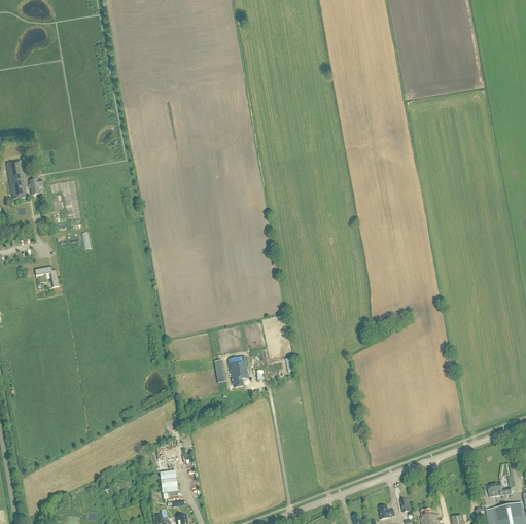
[(25,197),(24,184),(20,160),(6,162),(10,191),(12,191),(13,198),(25,197)]
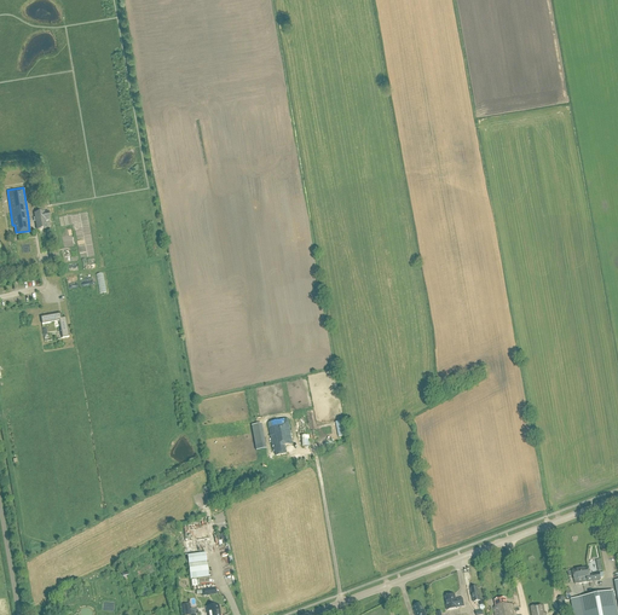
[(33,210),(35,227),(46,226),(45,218),(48,218),(47,208),(33,210)]
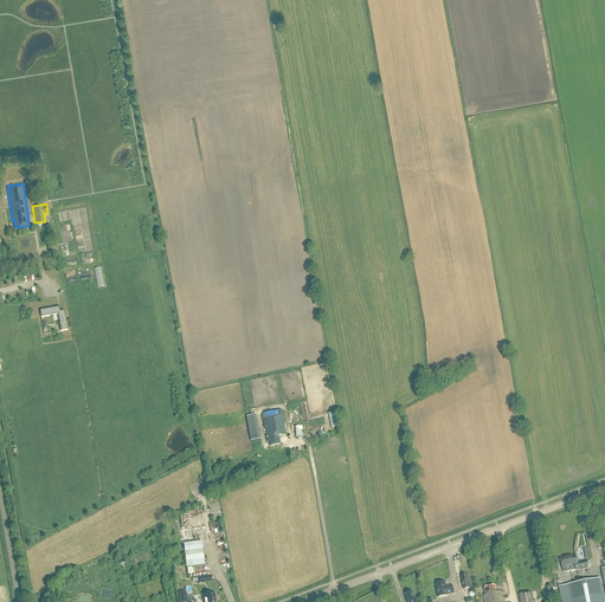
[(46,245),(47,252),(55,251),(55,257),(58,257),(56,243),(52,244),(46,245)]
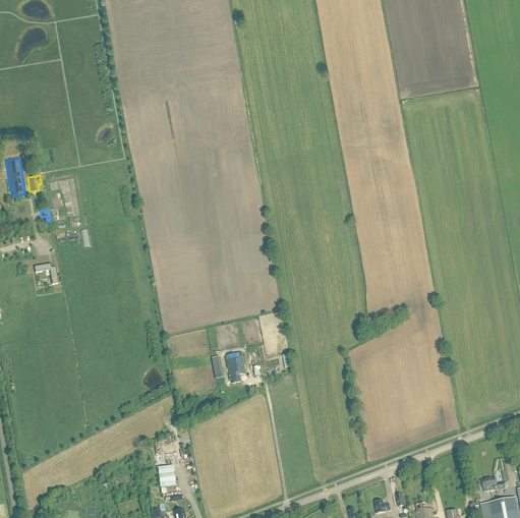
[(50,266),(50,263),(34,265),(35,271),(49,269),(51,283),(57,282),(54,266),(50,266)]
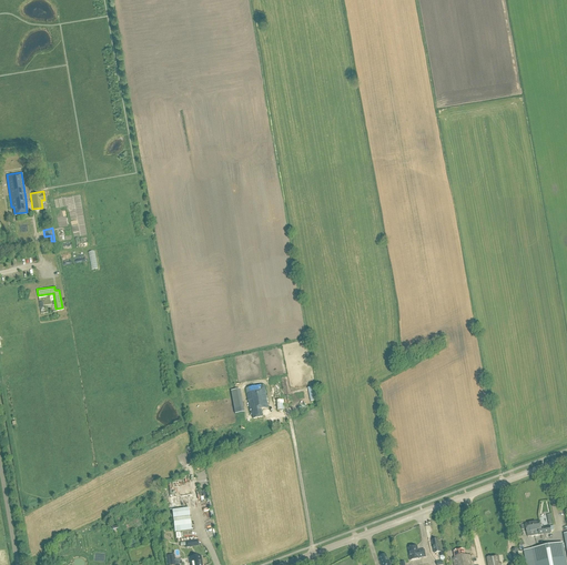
[(252,414),(252,416),(262,414),(261,407),(267,406),(263,382),(244,386),(250,415),(252,414)]
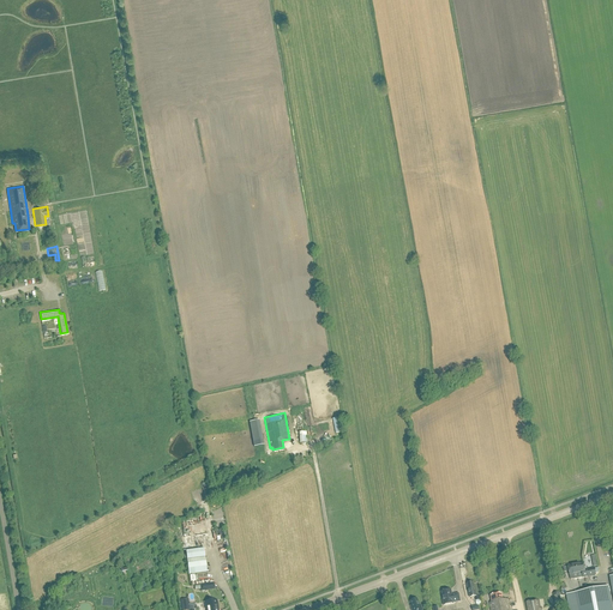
[(258,417),(248,420),(252,445),(263,442),(258,417)]
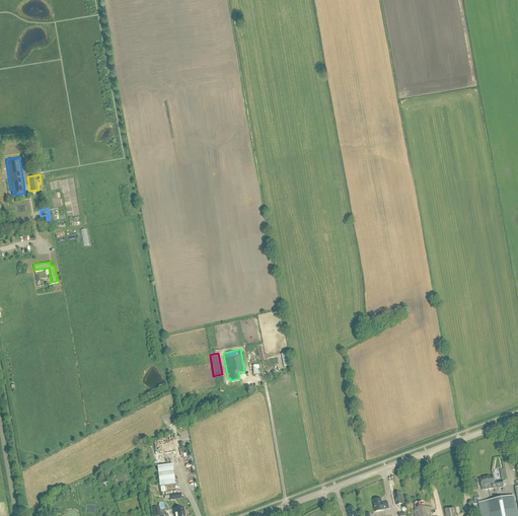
[(171,462),(156,464),(158,478),(162,478),(162,483),(173,482),(173,476),(171,462)]
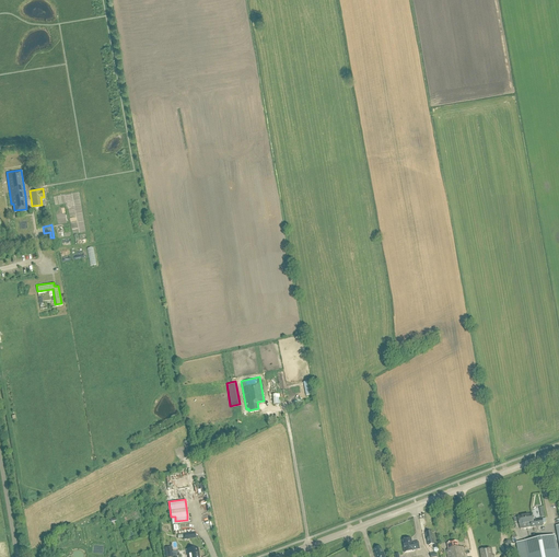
[(532,512),(523,513),(525,521),(526,526),(531,525),(543,523),(543,521),(545,521),(545,520),(545,515),(542,517),(533,518),(532,512)]
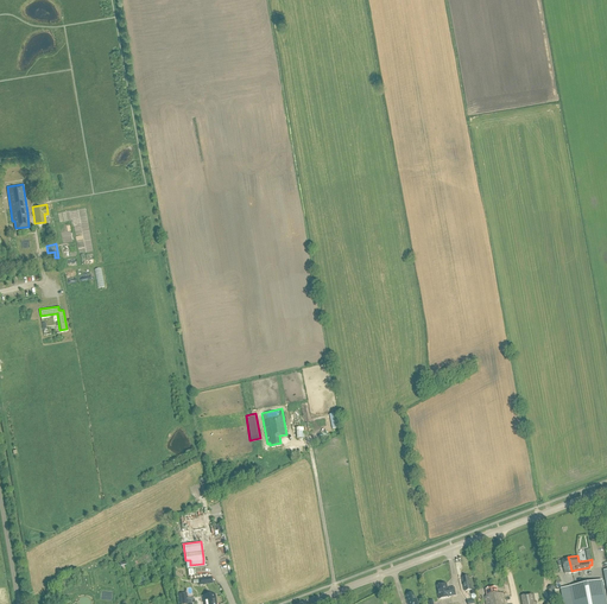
[(463,590),(470,587),(468,574),(461,576),(463,590)]
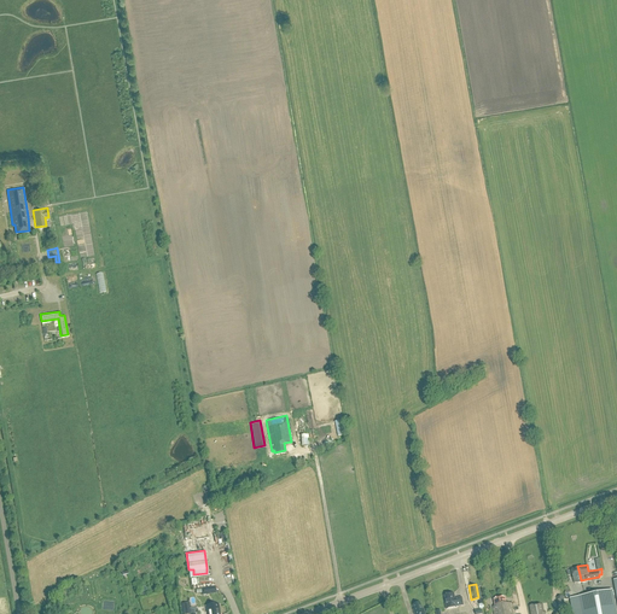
[(616,613),(611,588),(577,594),(578,602),(581,613),(616,613)]
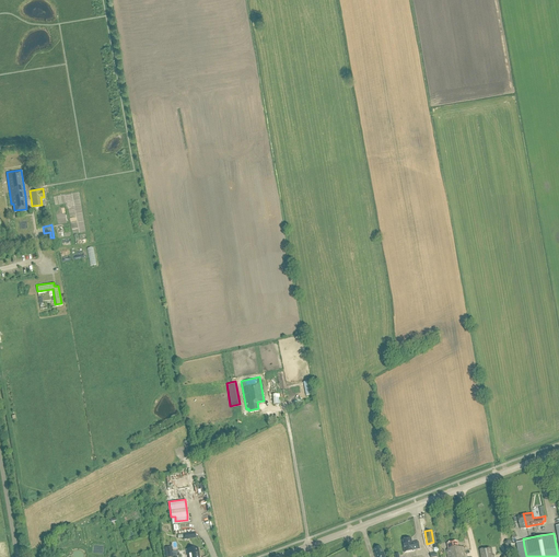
[(411,541),(410,536),(402,538),(403,545),(403,546),(404,550),(412,548),(419,547),(417,540),(411,541)]
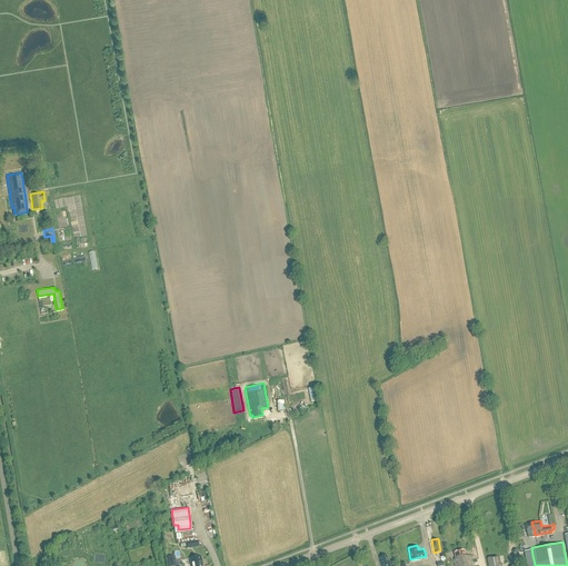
[(465,555),(464,548),(454,550),(455,556),(452,556),(454,565),(471,565),(469,554),(465,555)]
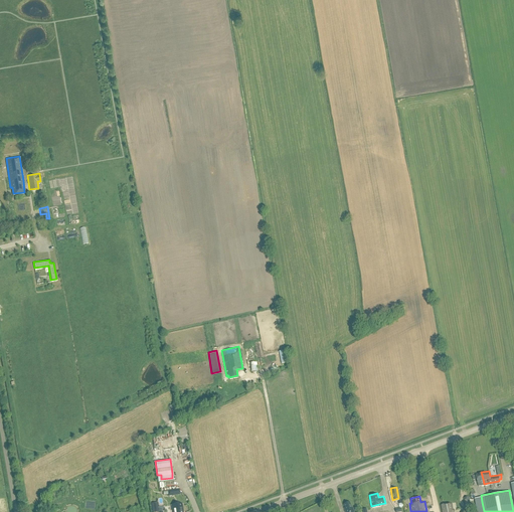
[(151,511),(158,510),(157,501),(150,502),(151,511)]
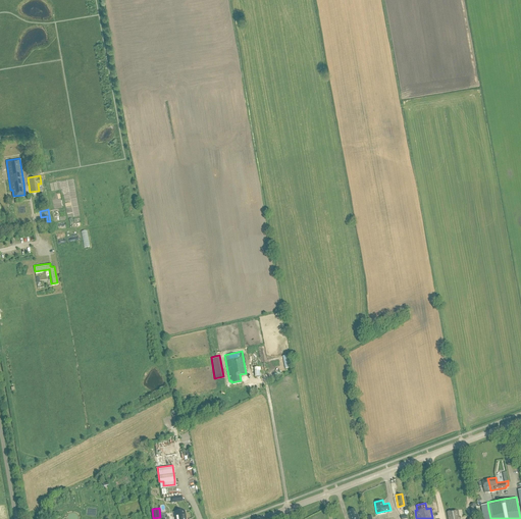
[(173,518),(185,518),(184,508),(172,510),(172,512),(173,515),(173,518)]
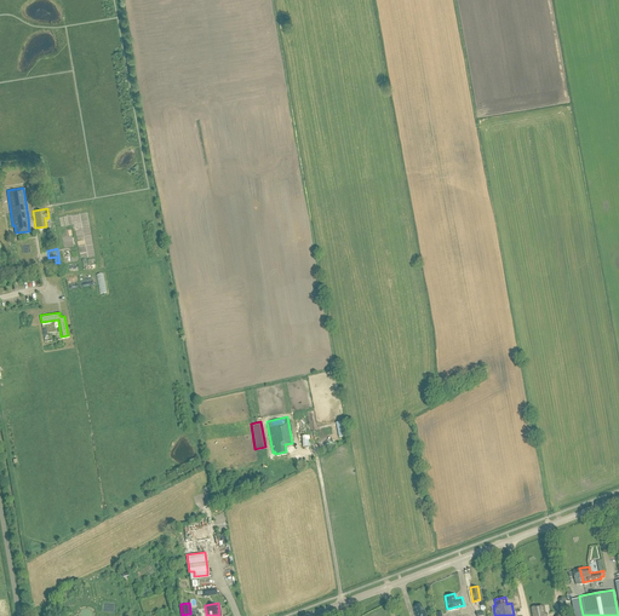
[(416,615),(427,615),(425,609),(423,609),(420,603),(414,605),(416,610),(414,610),(416,615)]
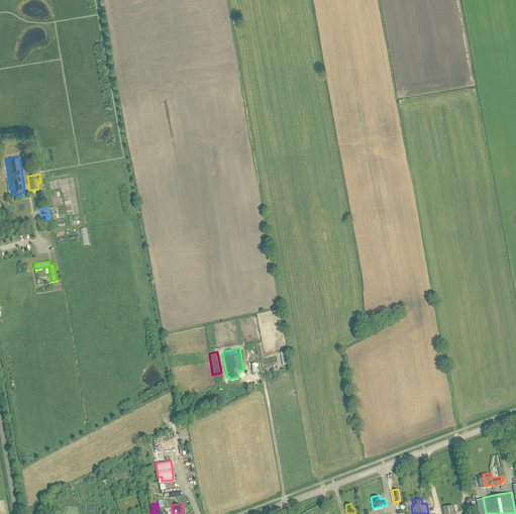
[(455,513),(455,509),(453,510),(452,503),(442,505),(443,513),(442,513),(455,513)]
